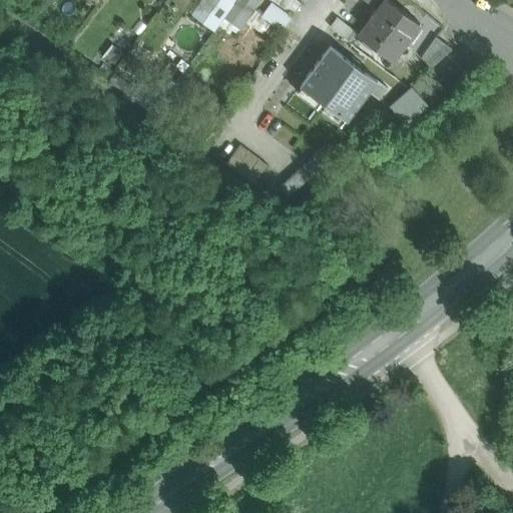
[(227,0),(201,0),(192,13),(214,30),(233,4),(227,0)]
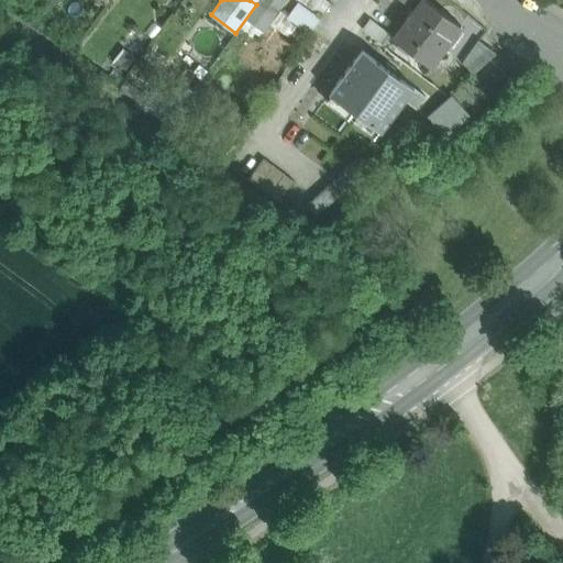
[(266,33),(287,0),(262,0),(247,21),(266,33)]
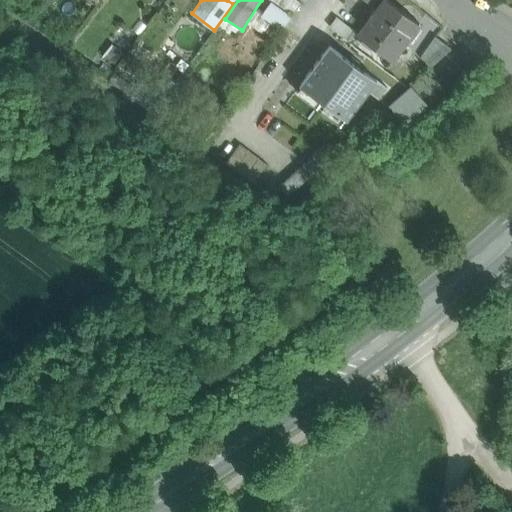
[(386,0),(384,0),(358,35),(359,36),(392,61),(419,24),(386,0)]
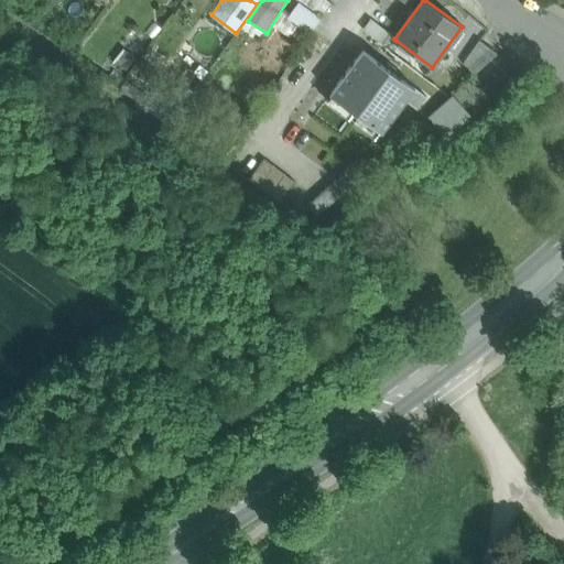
[(318,14),(300,1),(289,15),(307,29),(318,14)]
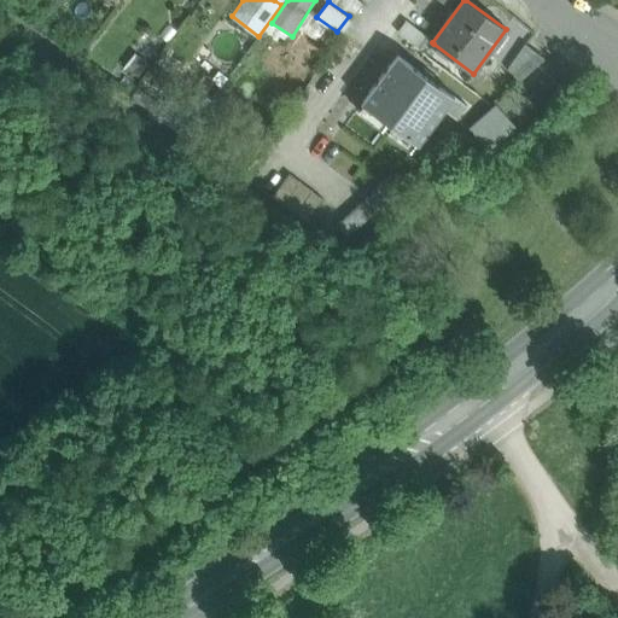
[(526,45),(508,70),(520,82),(544,59),(526,45)]
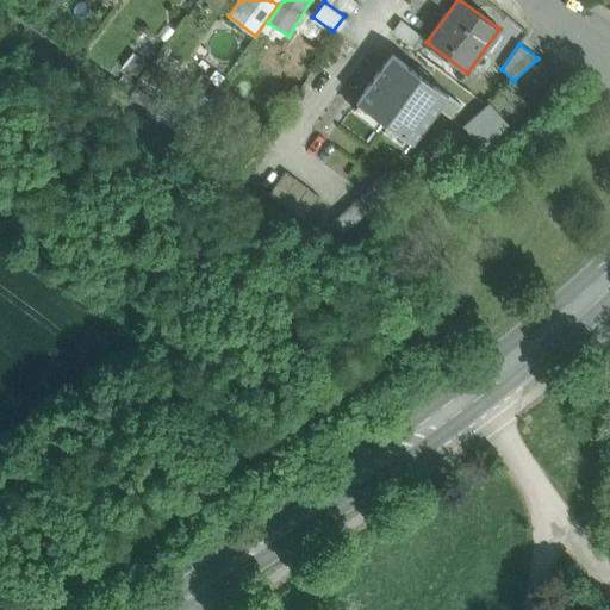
[(449,95),(393,54),(356,101),(415,144),(449,95)]
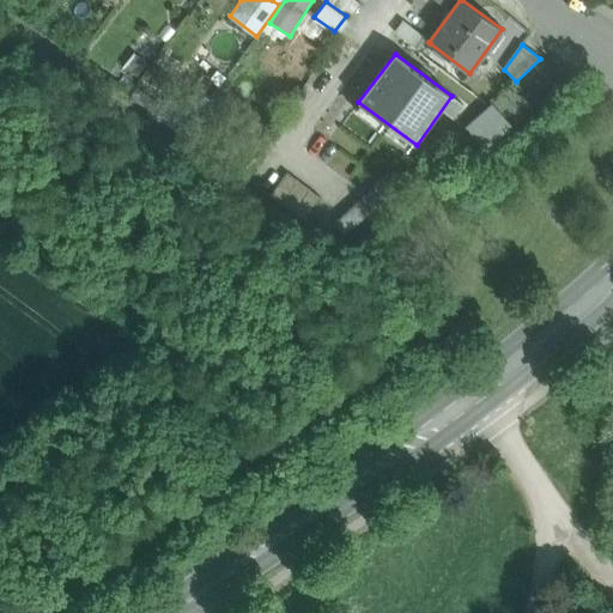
[(492,103),(466,127),(478,141),(463,155),(469,162),(511,126),(492,103)]
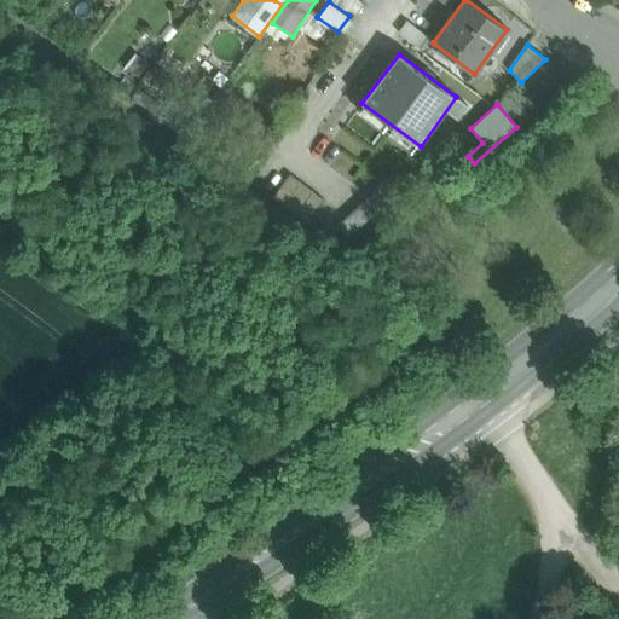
[(308,224),(325,201),(290,175),(273,198),(308,224)]
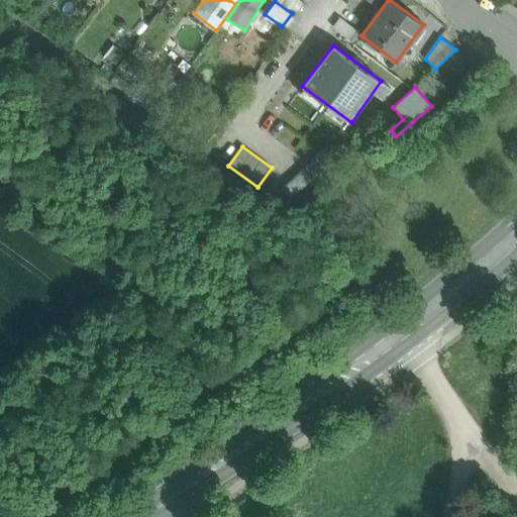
[(326,167),(317,157),(283,188),(292,198),(326,167)]
